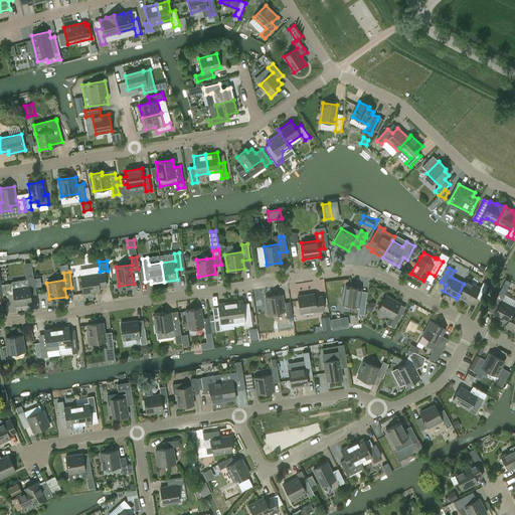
[(99,287),(107,286),(105,273),(80,277),(82,293),(100,291),(99,287)]
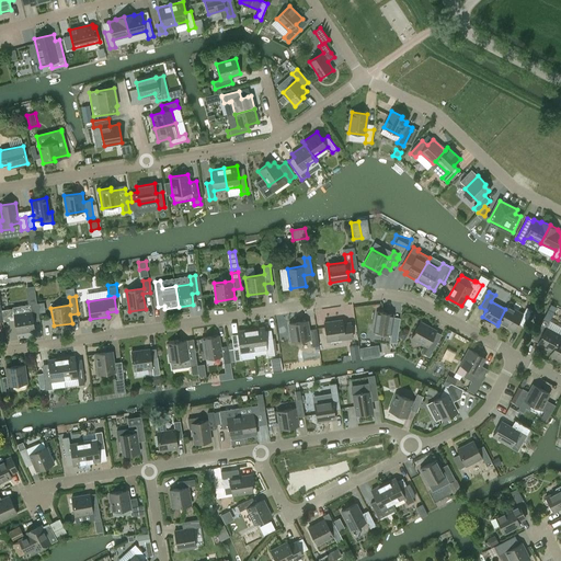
[(15,307),(12,308),(12,309),(14,320),(16,333),(35,330),(33,322),(39,321),(37,304),(31,305),(29,306),(15,307)]
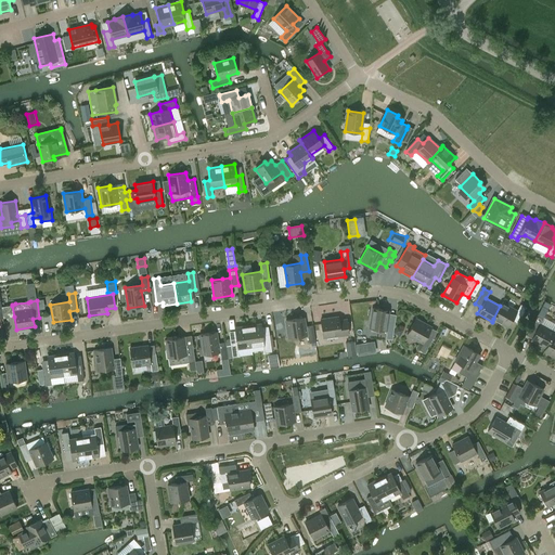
[(538,313),(538,314),(539,314),(543,317),(550,305),(547,304),(544,301),(544,302),(540,310),(538,313)]
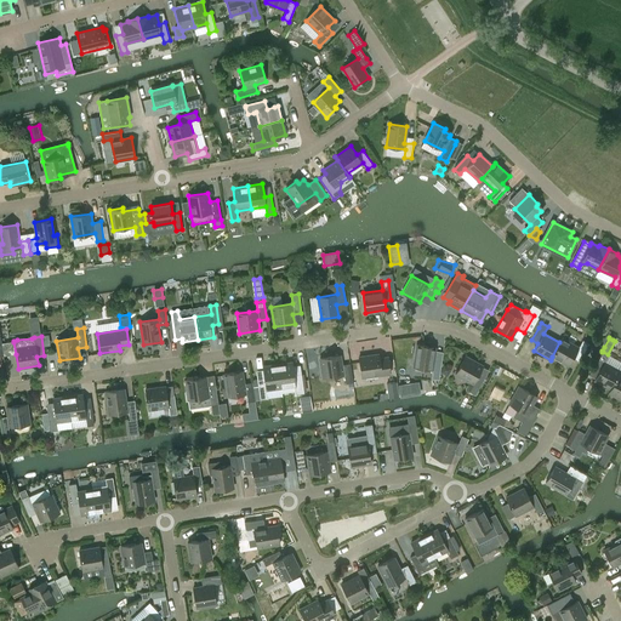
[(559,342),(552,357),(569,365),(579,348),(562,339),(559,342)]
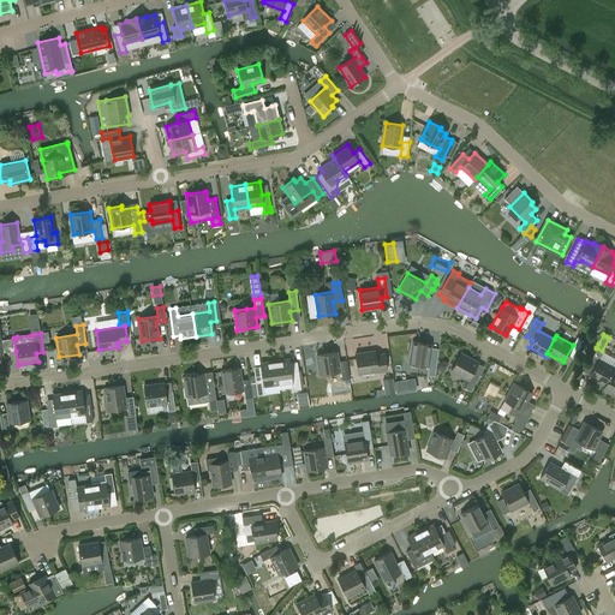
[(10,339),(1,340),(4,352),(12,351),(10,339)]
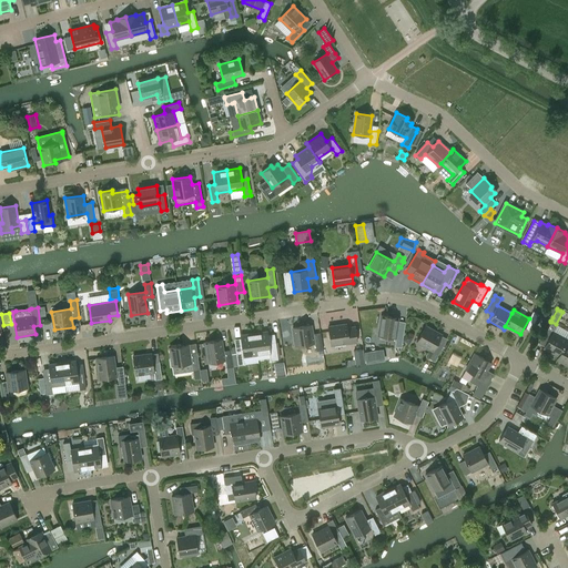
[(394,338),(396,338),(395,346),(402,347),(404,328),(396,327),(397,317),(382,315),(378,336),(394,338)]
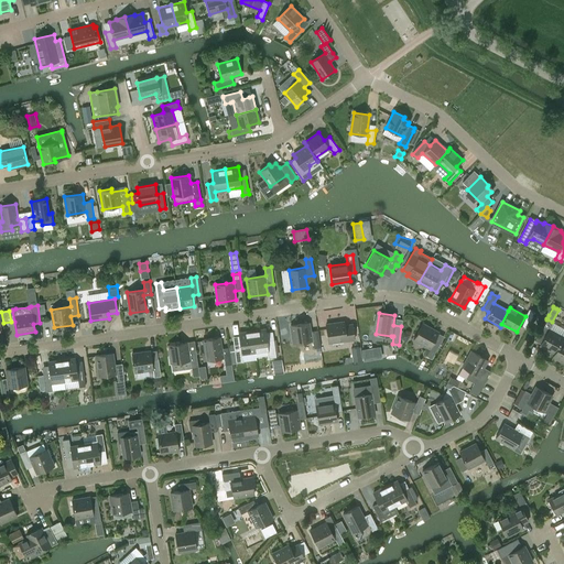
[(563,337),(549,329),(552,322),(548,320),(546,320),(534,340),(541,344),(540,345),(554,354),(563,337)]
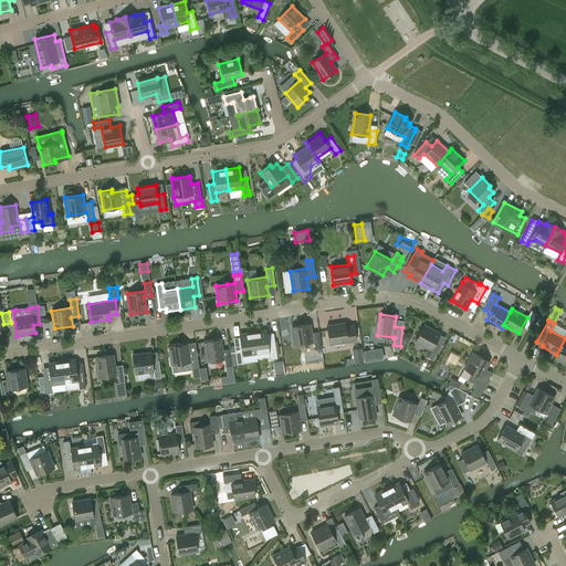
[(329,344),(356,341),(354,325),(346,327),(345,323),(327,326),(329,344)]
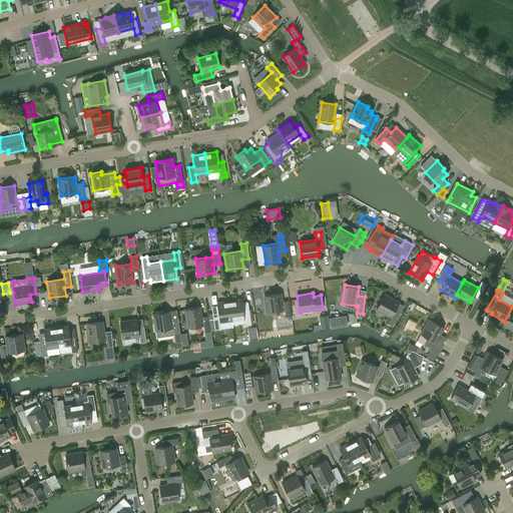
[(292,316),(289,301),(282,302),(281,294),(265,296),(267,313),(285,310),(286,317),(292,316)]
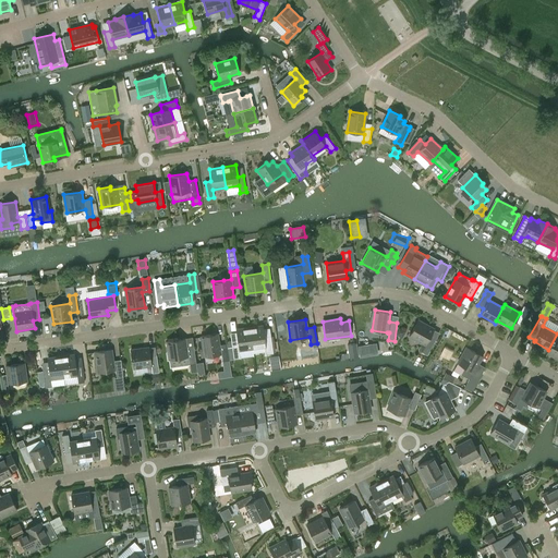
[(429,337),(434,329),(417,320),(409,336),(425,346),(422,352),(427,354),(435,340),(429,337)]
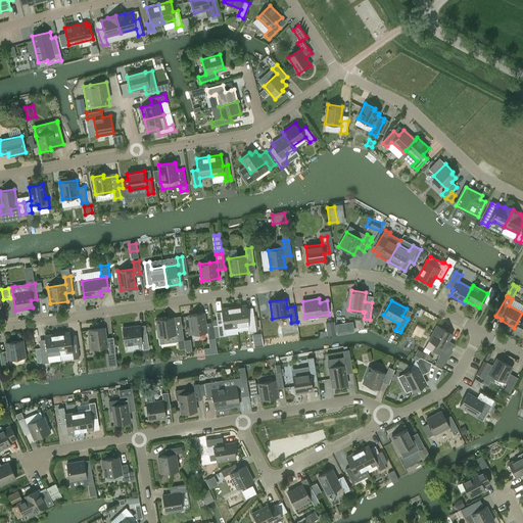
[(246,305),(234,307),(236,327),(249,325),(250,332),(256,331),(253,315),(247,316),(246,305)]
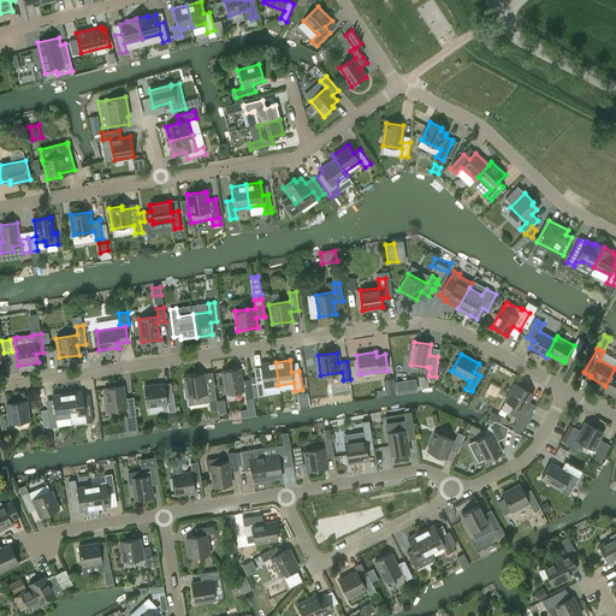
[(256,384),(252,385),(253,397),(265,395),(264,386),(278,385),(276,362),(261,363),(262,375),(255,377),(256,384)]
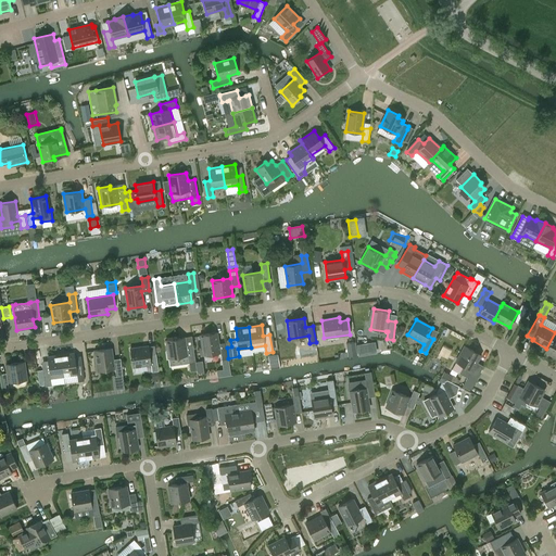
[(222,361),(228,359),(228,358),(227,348),(226,342),(218,343),(216,332),(200,335),(203,355),(220,353),(222,361)]
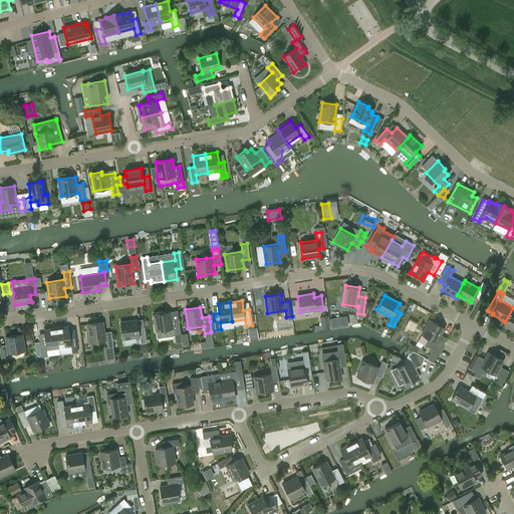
[(513,330),(513,311),(512,310),(505,322),(503,325),(513,330)]
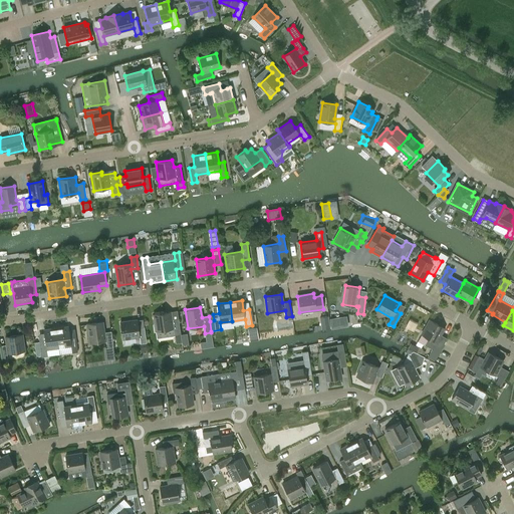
[(172,311),(154,314),(156,331),(174,328),(175,335),(180,334),(181,334),(178,319),(173,320),(172,311)]
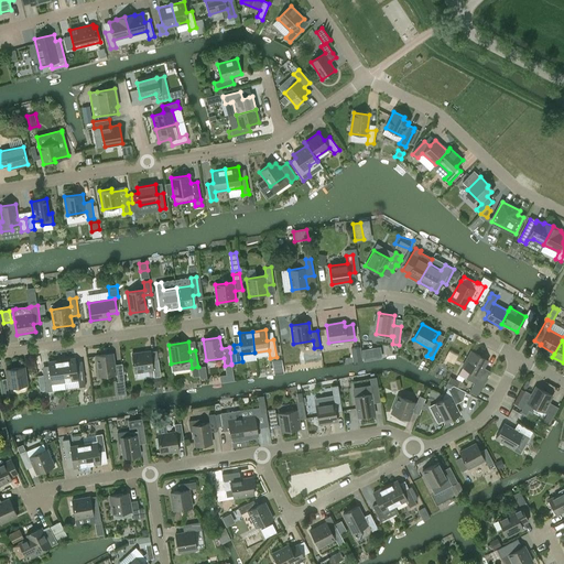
[(353,361),(361,360),(359,347),(351,348),(353,361)]
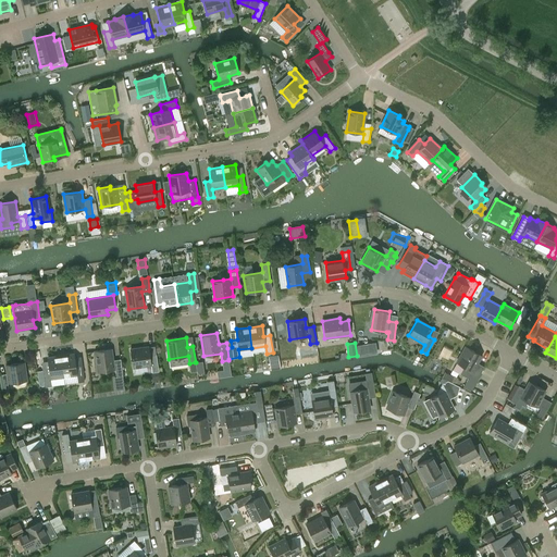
[(373,343),(358,345),(360,355),(375,353),(373,343)]
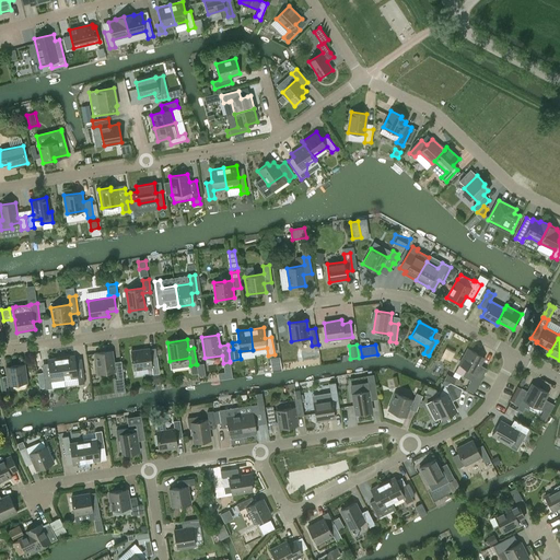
[(486,369),(479,365),(485,358),(468,348),(459,364),(455,372),(470,381),(466,389),(473,393),(486,369)]
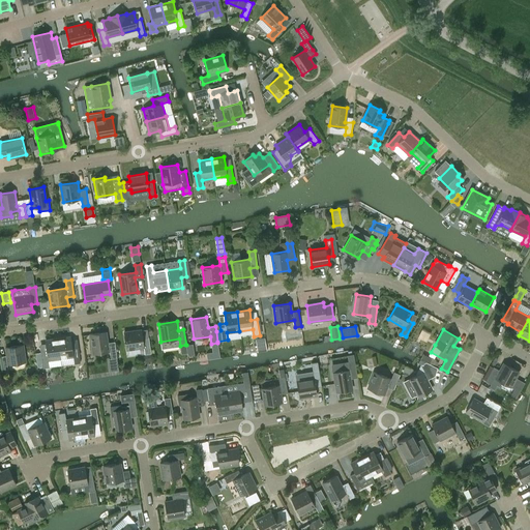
[(145,354),(151,353),(148,337),(143,339),(141,330),(124,332),(126,350),(144,347),(145,354)]
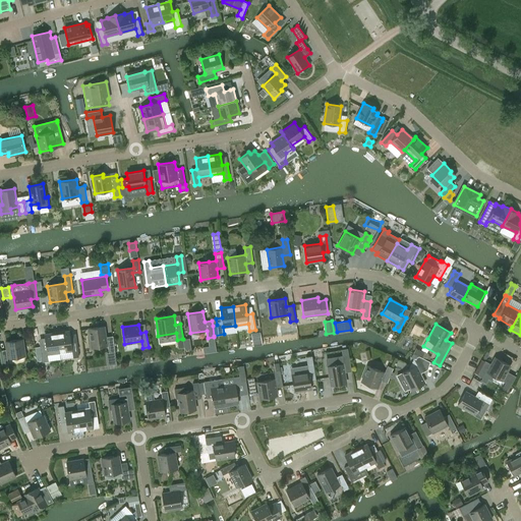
[(104,327),(89,329),(92,348),(108,345),(109,352),(115,351),(113,340),(106,341),(104,327)]
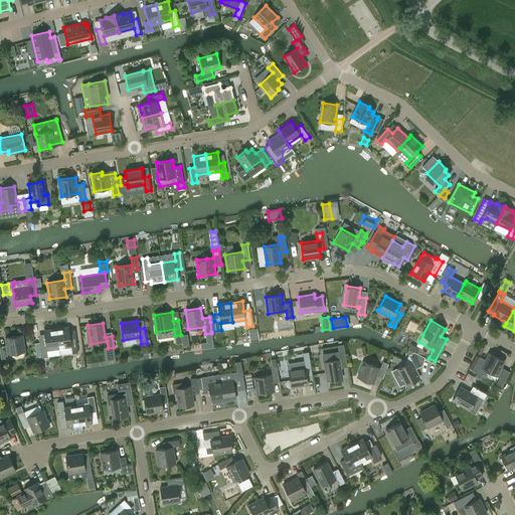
[(68,327),(56,329),(58,348),(71,347),(72,353),(77,353),(75,337),(69,338),(68,327)]
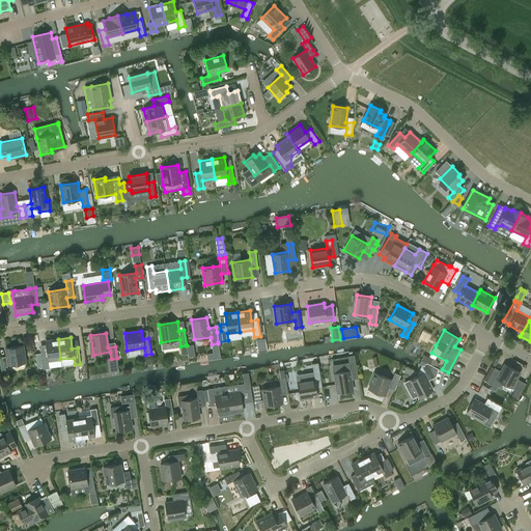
[(257,348),(267,347),(266,338),(256,340),(257,348)]
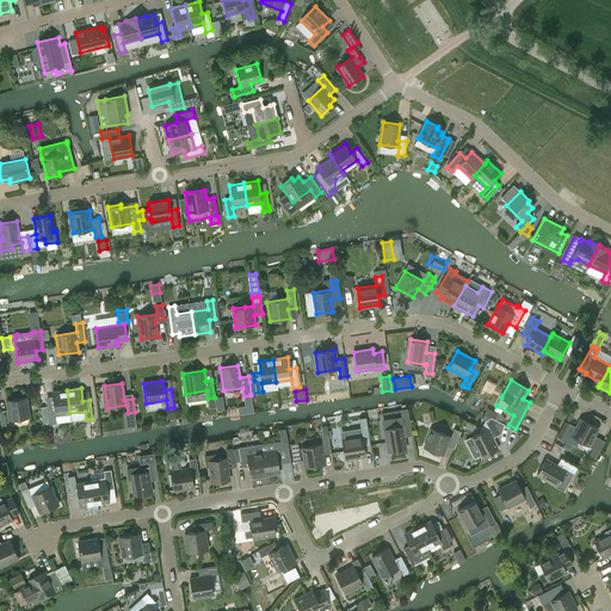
[(47,406),(41,407),(43,424),(49,423),(49,425),(56,424),(55,415),(69,413),(67,390),(53,393),(54,405),(47,406)]
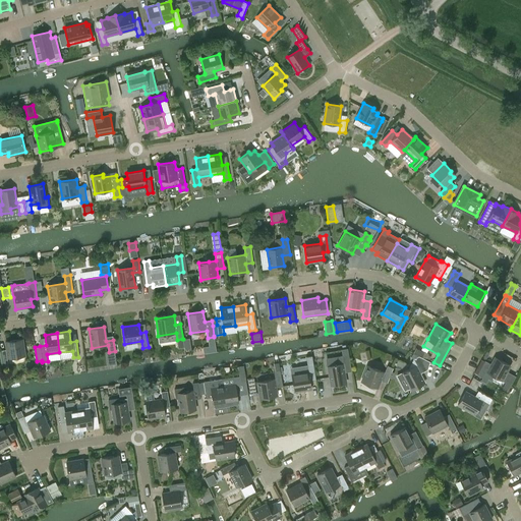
[(8,358),(24,356),(22,339),(5,341),(8,358)]
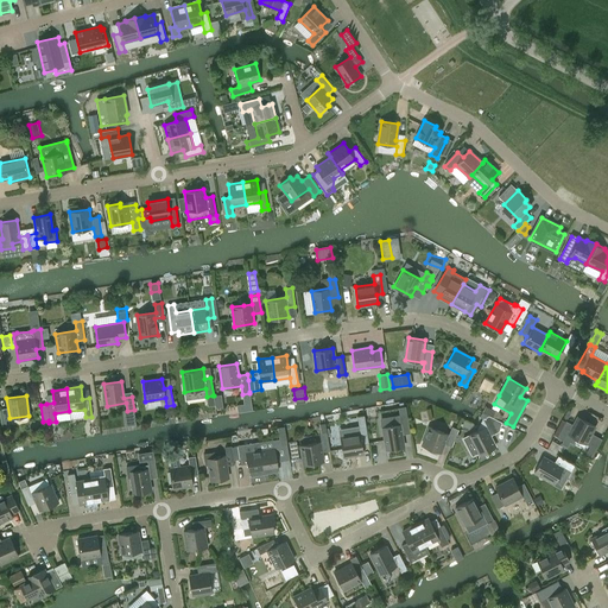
[(401,430),(410,429),(407,415),(400,416),(401,424),(382,428),(386,450),(404,447),(401,430)]
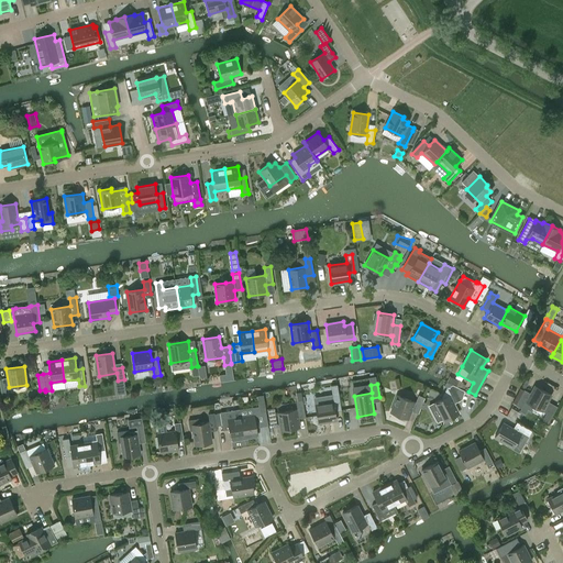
[(434,403),(440,412),(443,420),(444,421),(459,414),(454,404),(461,400),(464,392),(452,386),(446,389),(450,395),(434,403)]
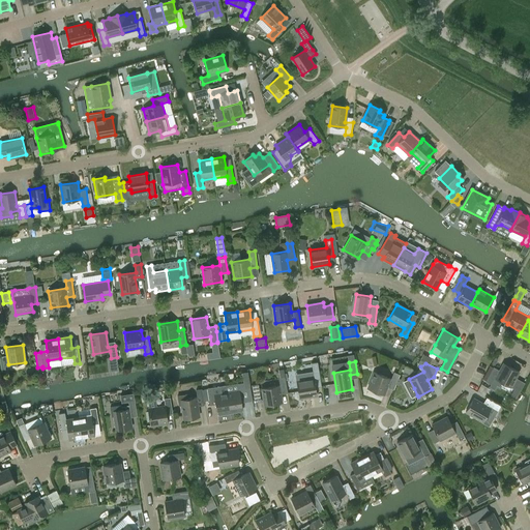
[(486,381),(491,384),(494,378),(495,379),(510,387),(514,389),(510,394),(516,398),(525,383),(516,378),(519,372),(503,363),(500,371),(493,366),(493,367),(486,381)]
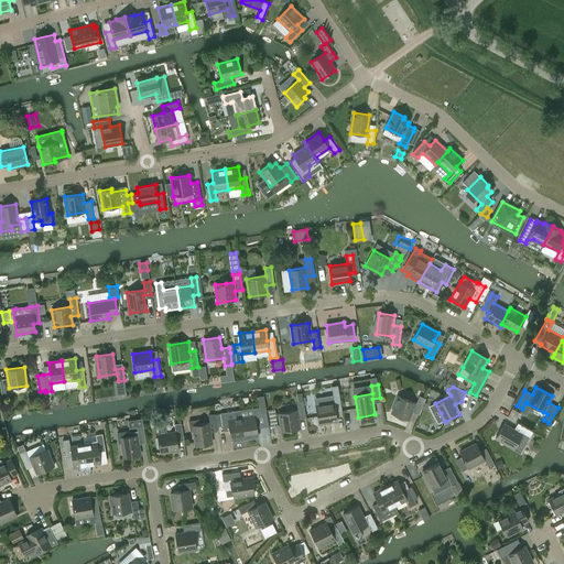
[(339,394),(333,394),(334,402),(315,405),(318,424),(337,421),(335,412),(342,411),(339,394)]
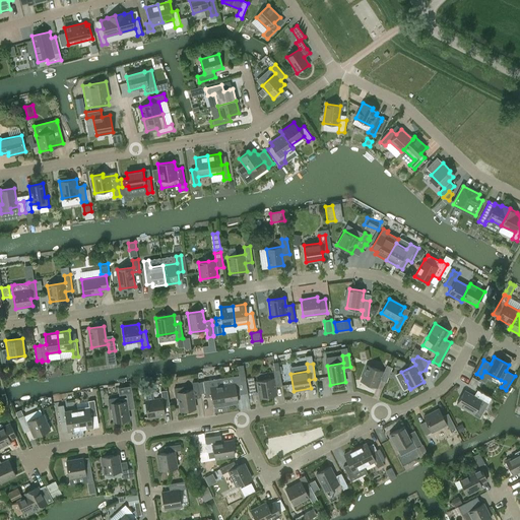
[(367,365),(361,381),(377,387),(380,380),(386,382),(392,367),(386,365),(384,372),(367,365)]
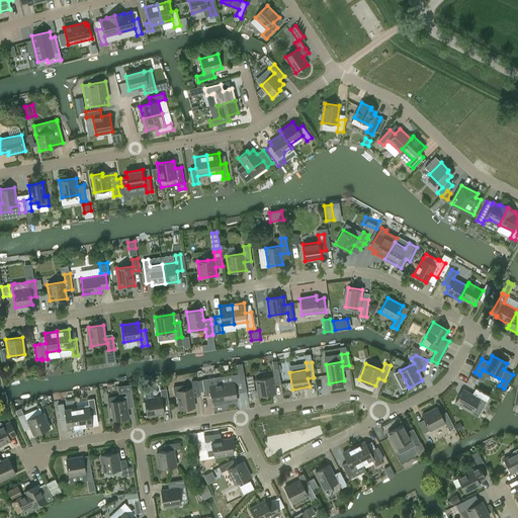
[(273,376),(262,378),(256,379),(259,397),(275,394),(274,385),(281,384),(278,368),(272,369),(273,376)]
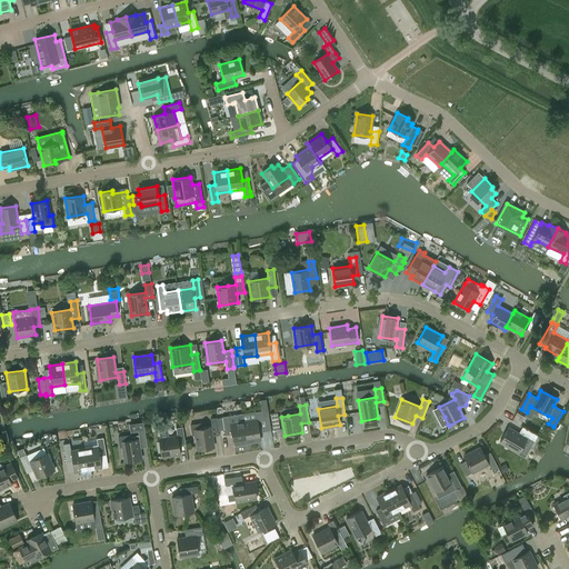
[(277,412),(270,413),(272,430),(280,429),(277,412)]
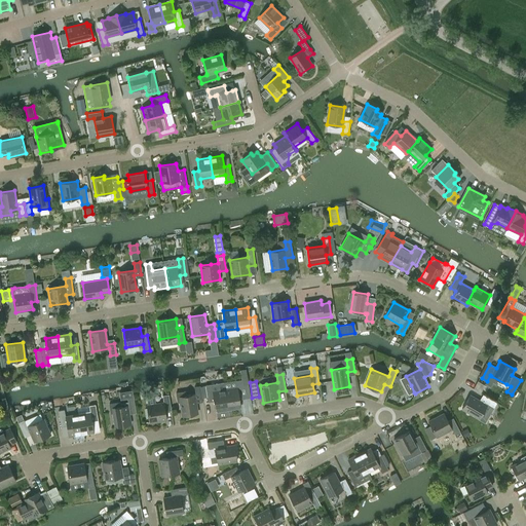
[(205,386),(200,386),(202,397),(207,396),(208,402),(214,401),(216,410),(216,411),(228,409),(225,389),(213,392),(212,385),(205,386)]
